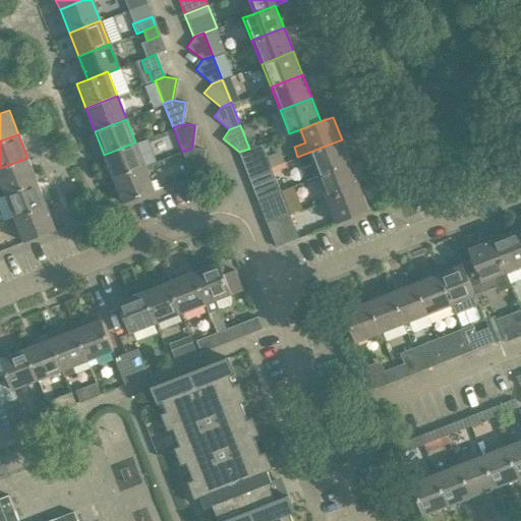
[(313,164),(319,175),(351,162),(342,139),(297,157),(302,168),(313,164)]
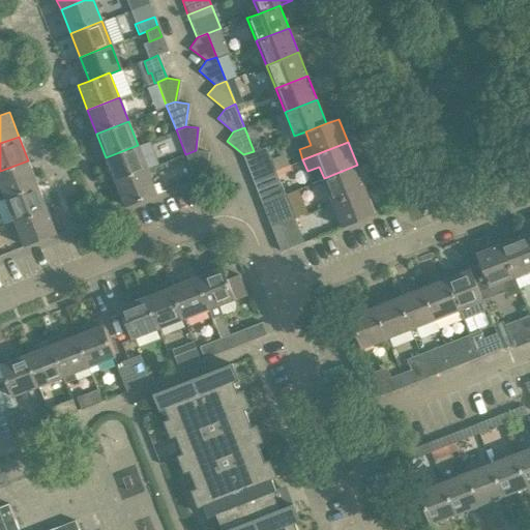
[(147,169),(138,145),(106,157),(115,181),(147,169)]
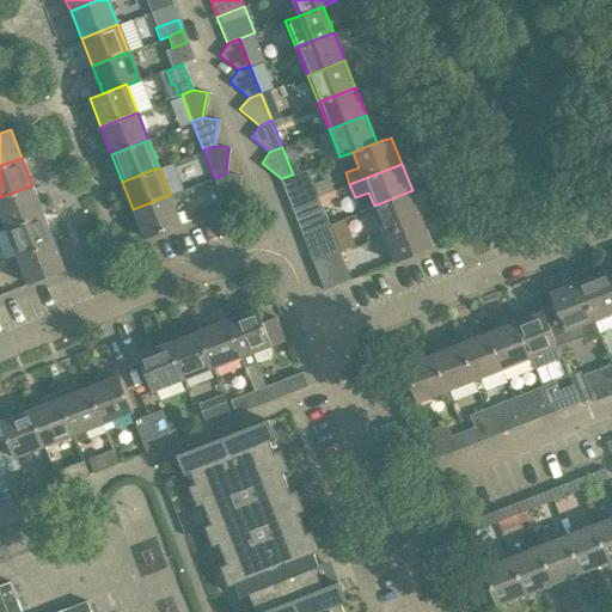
[(287,193),(292,207),(319,196),(332,190),(328,177),(312,183),(307,169),(293,175),(281,178),(287,193)]
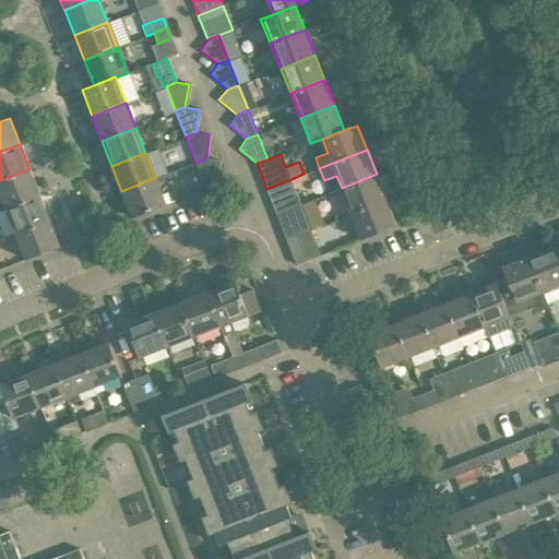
[(206,158),(195,163),(205,188),(216,183),(219,161),(206,158)]
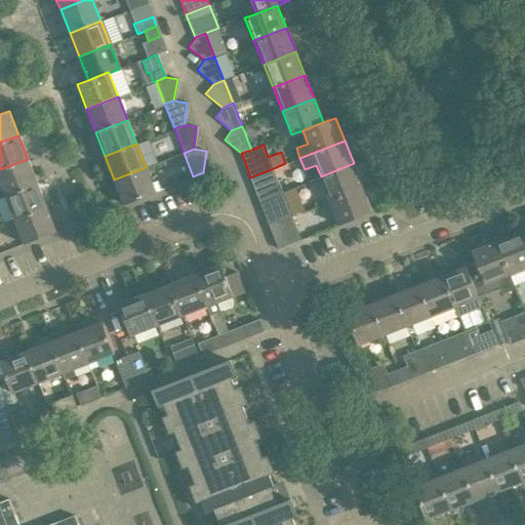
[(37,183),(28,159),(0,169),(0,180),(5,195),(37,183)]
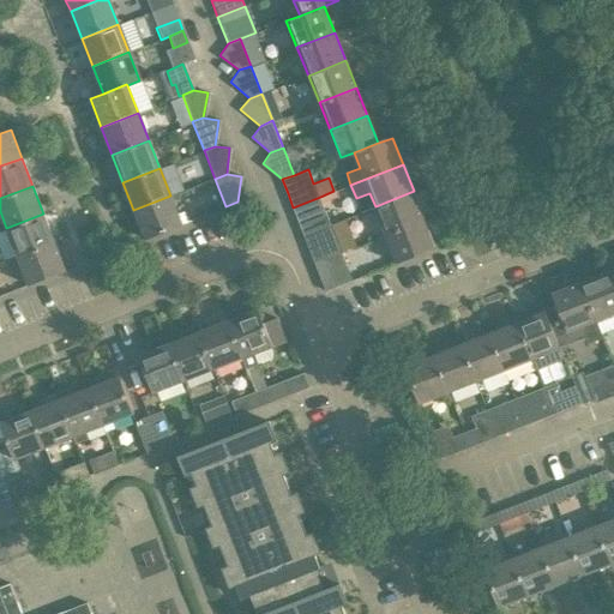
[(375,206),(386,234),(425,220),(414,191),(375,206)]
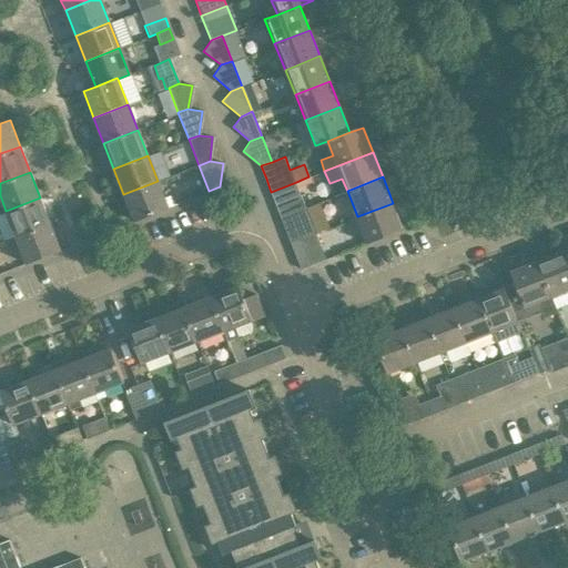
[(158,181),(123,194),(134,221),(168,208),(158,181)]
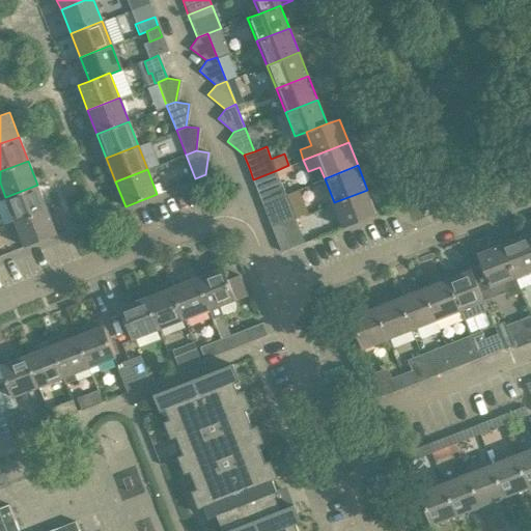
[(258,191),(262,202),(286,193),(282,182),(277,170),(253,179),(258,191)]
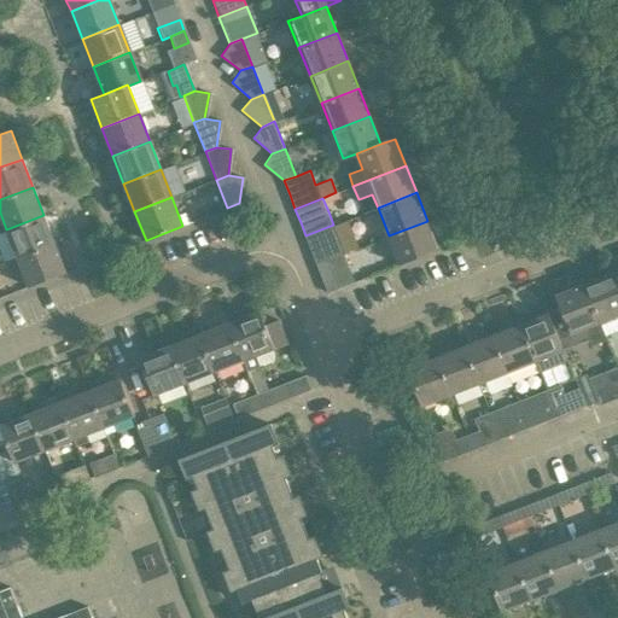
[(54,243),(44,215),(6,229),(17,257),(54,243)]
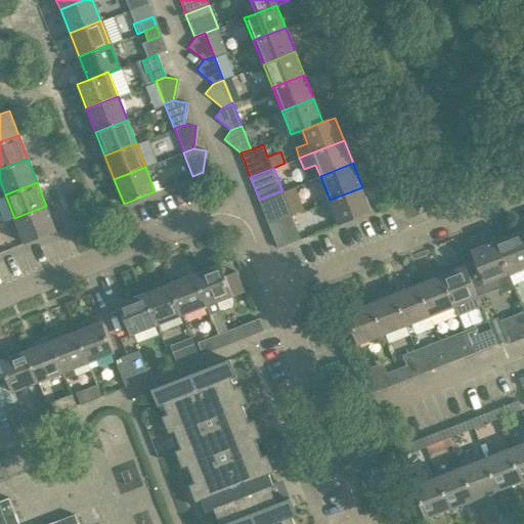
[(362,187),(330,200),(339,223),(372,210),(362,187)]
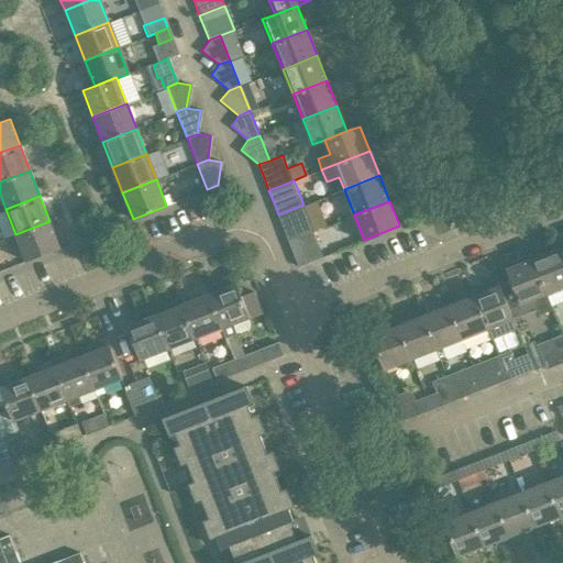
[(283,228),(288,240),(313,230),(308,218),(304,205),(278,214),(283,228)]
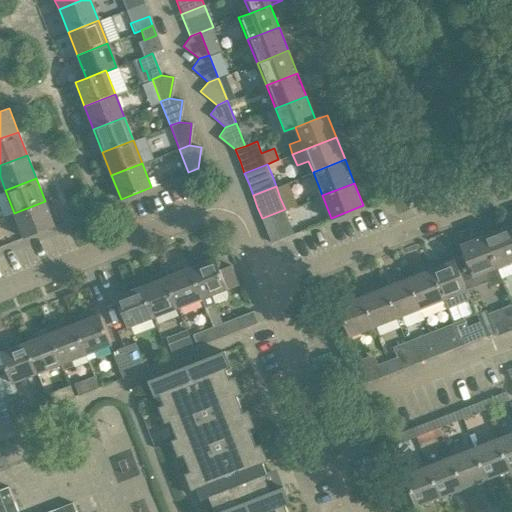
[(45,201),(14,213),(24,237),(55,225),(45,201)]
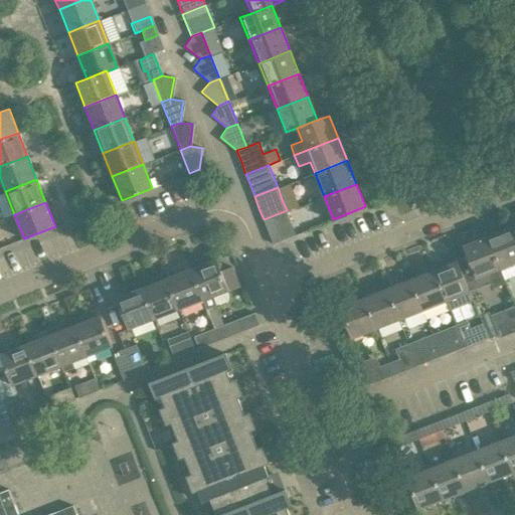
[(297,234),(287,210),(264,219),(274,243),(297,234)]
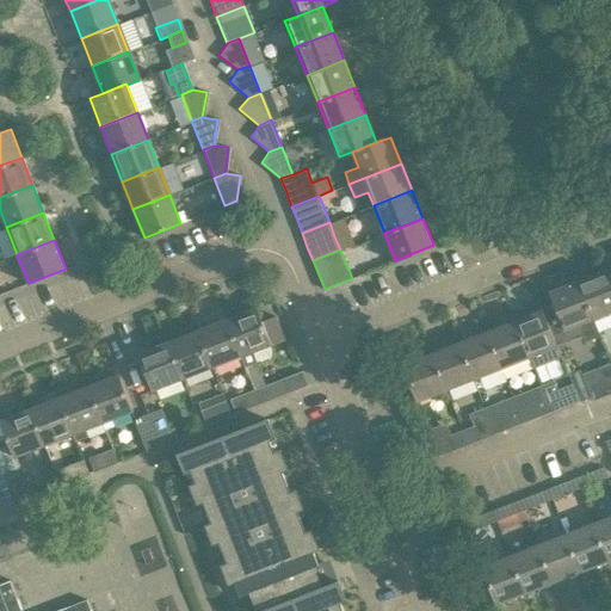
[(592,319),(593,319),(610,312),(610,285),(605,270),(578,279),(592,319)]
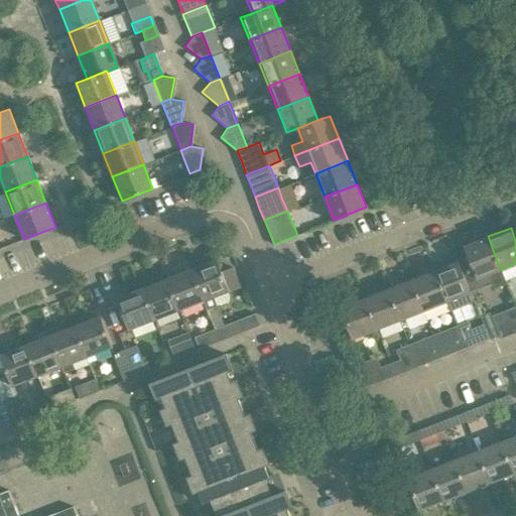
[(470,257),(459,261),(471,292),(479,289),(475,279),(489,274),(494,287),(506,282),(501,269),(500,269),(488,236),(466,245),(470,257)]
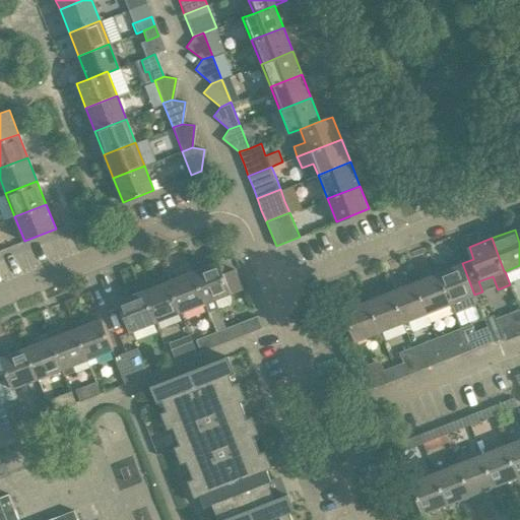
[(214,299),(231,293),(231,295),(243,289),(235,269),(222,273),(218,261),(203,267),(202,264),(197,266),(196,262),(192,264),(195,271),(193,271),(205,303),(203,303),(207,313),(218,309),(214,299)]
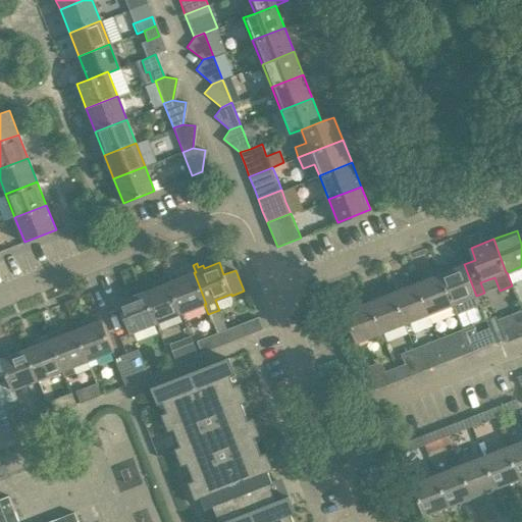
[(448,270),(439,274),(452,306),(476,297),(475,296),(476,296),(464,264),(461,265),(459,262),(447,266),(448,270)]
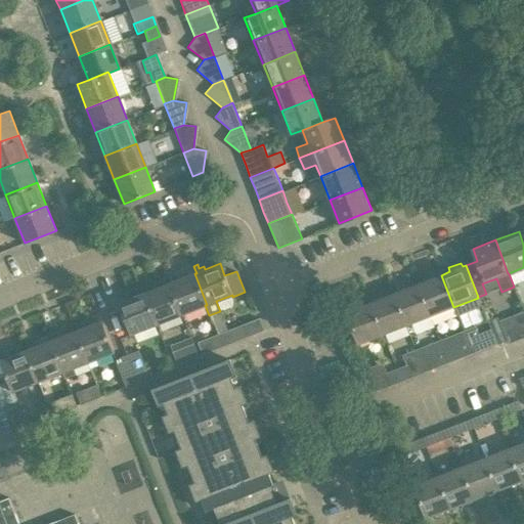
[(182,314),(205,305),(207,305),(194,273),(179,279),(178,276),(174,277),(173,274),(169,275),(172,282),(170,284),(182,314)]
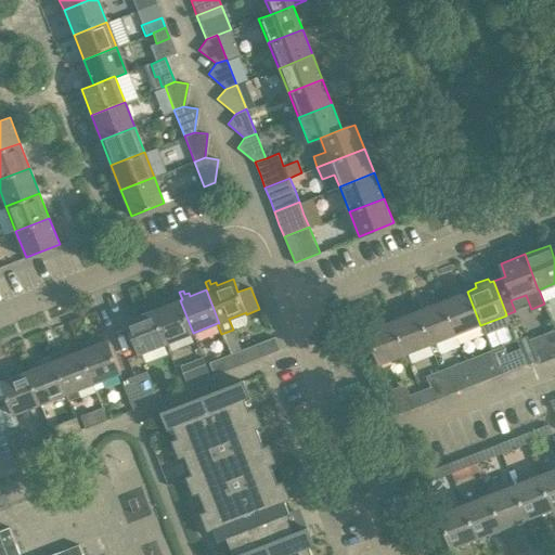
[(455,335),(480,325),(467,292),(441,301),(455,335)]
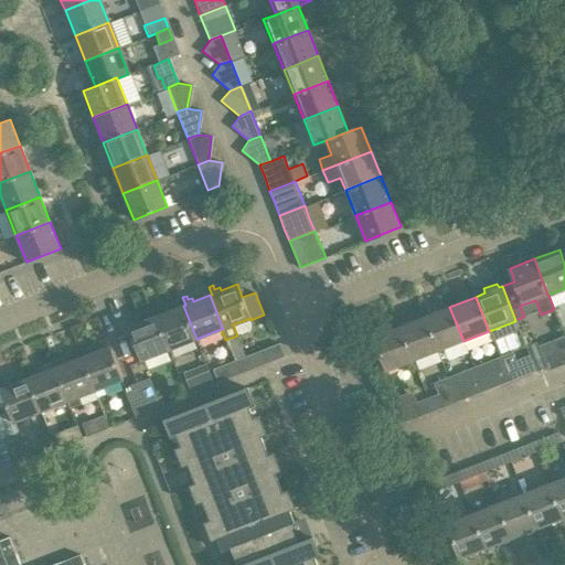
[(169,350),(196,339),(183,306),(167,312),(166,308),(161,310),(160,307),(156,308),(159,316),(156,317),(169,350)]
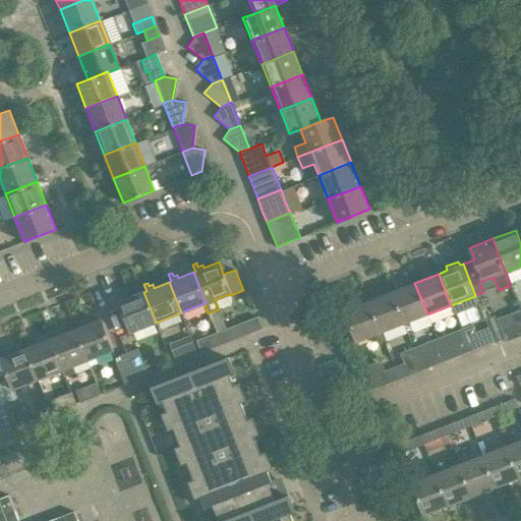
[(414,283),(391,292),(403,324),(427,314),(414,283)]
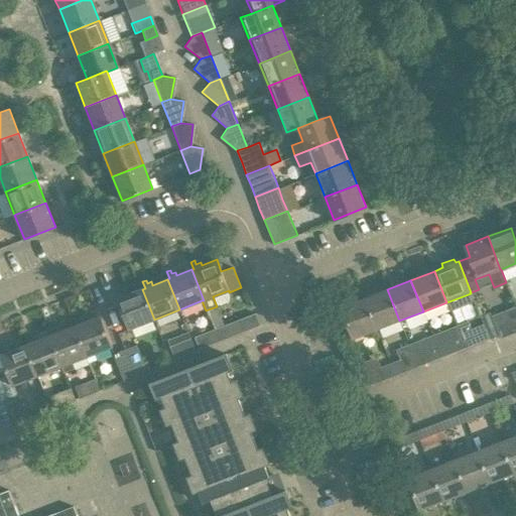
[(129,330),(154,319),(142,289),(127,294),(126,291),(122,292),(121,290),(118,291),(120,297),(117,298),(129,330)]
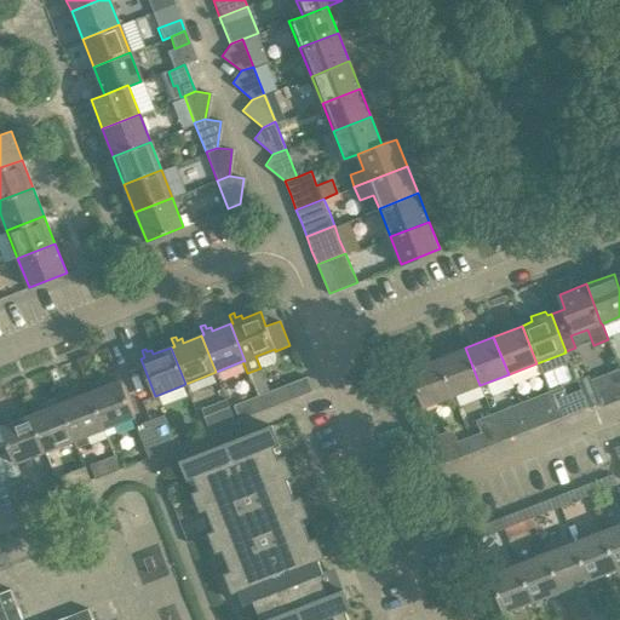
[(465,348),(437,359),(452,396),(480,385),(465,348)]
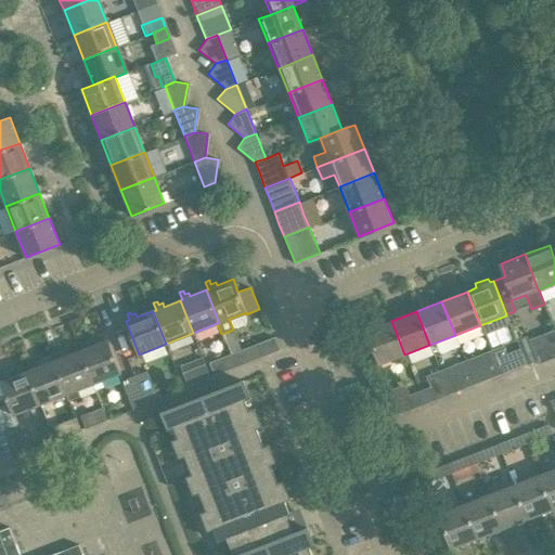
[(404,355),(391,321),(366,331),(379,364),(404,355)]
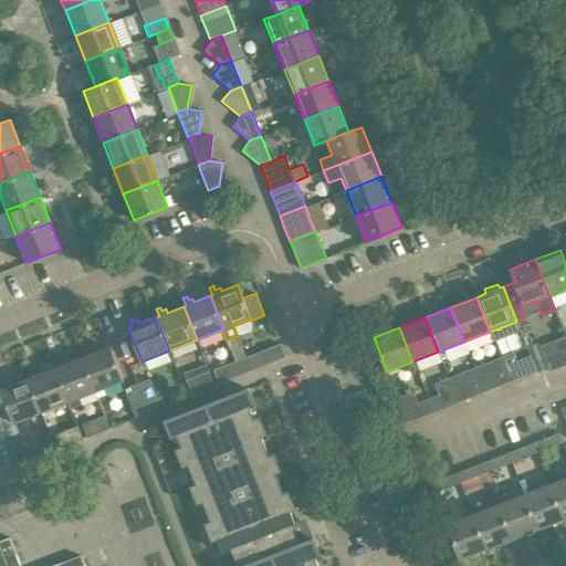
[(565,342),(564,336),(540,346),(547,367),(549,371),(565,364),(565,342)]
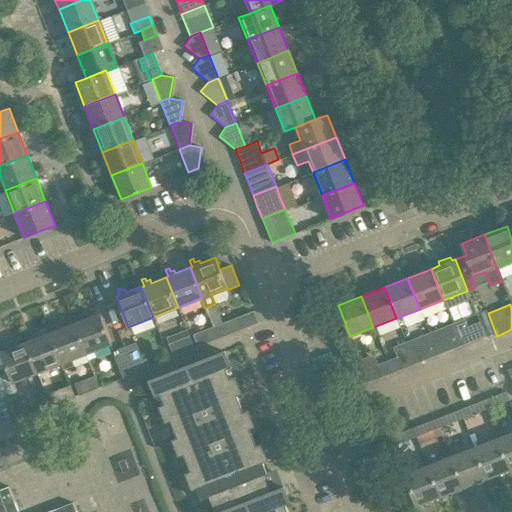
[(213,326),(218,338),(258,323),(254,311),(213,326)]
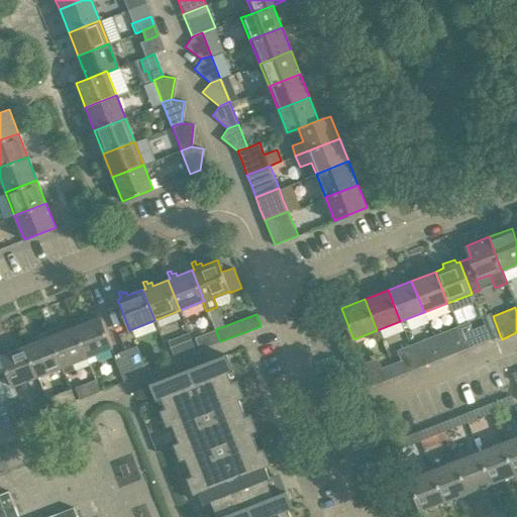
[(493,316),(483,320),(491,339),(500,335),(493,316)]
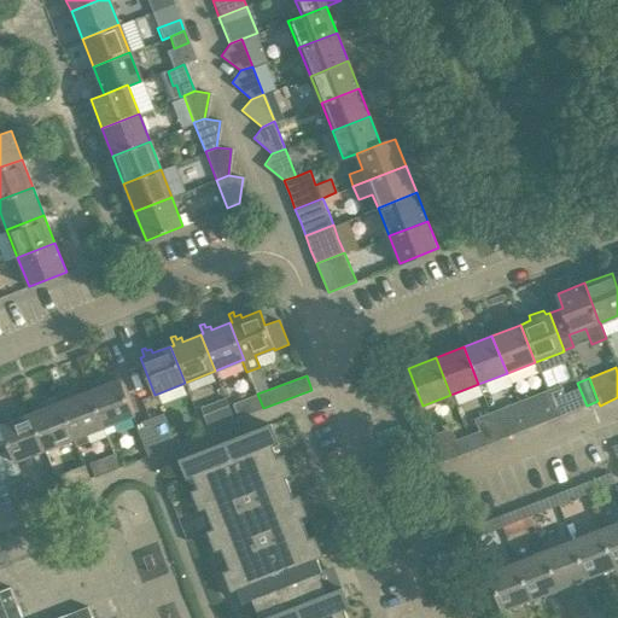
[(93,390),(89,391),(104,427),(105,427),(109,435),(117,432),(114,424),(135,415),(121,379),(101,386),(100,383),(95,384),(93,380),(89,382),(93,390)]
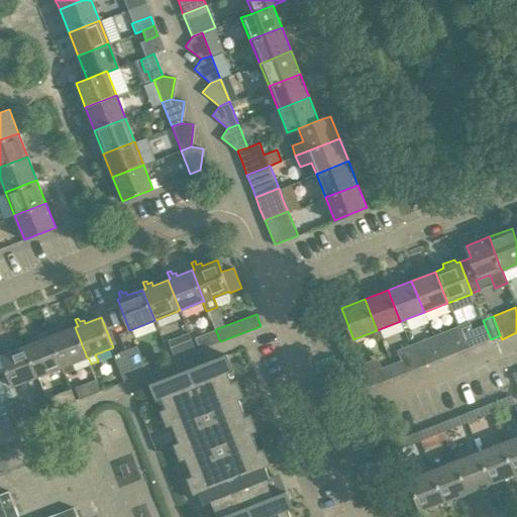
[(466,348),(478,344),(469,321),(456,326),(466,348)]
